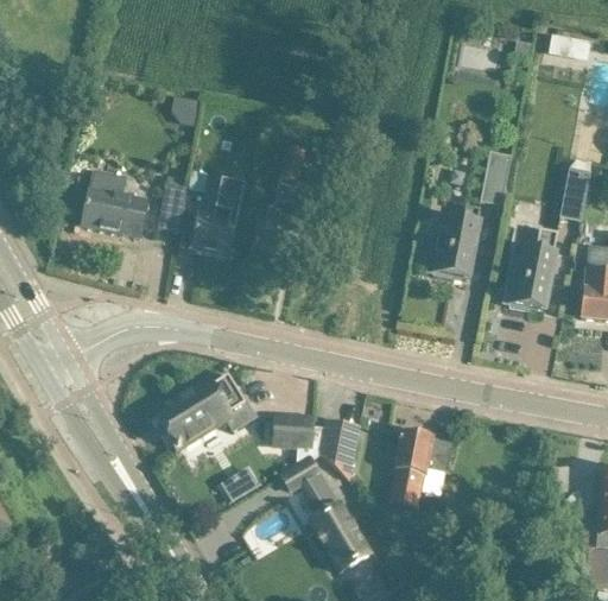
[(576,39),(572,57),(587,59),(590,42),(576,39)]
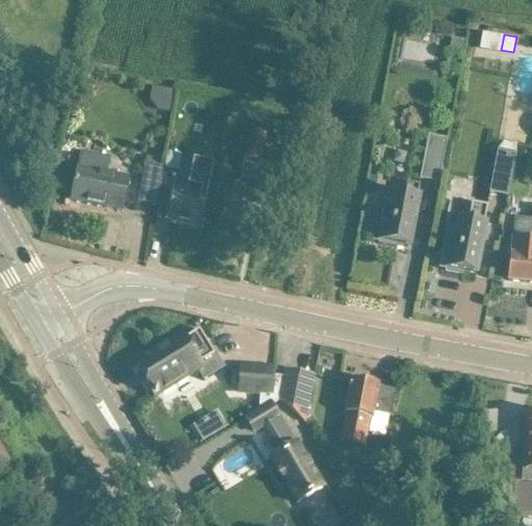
[(260,158),(265,131),(249,128),(244,155),(260,158)]
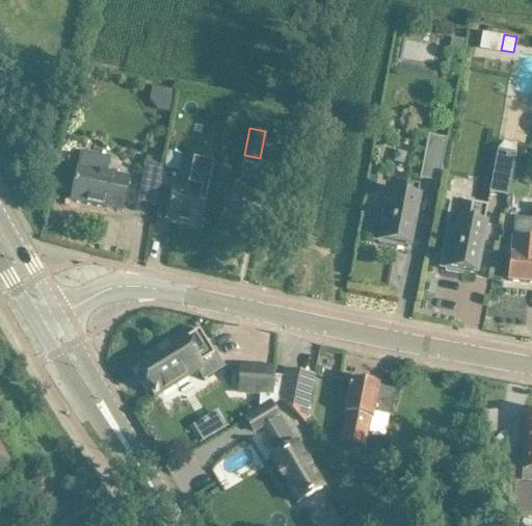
[(427,131),(419,176),(437,179),(447,135),(427,131)]
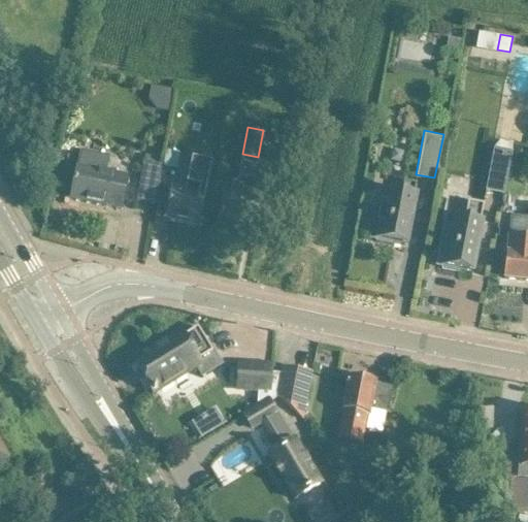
[(512,148),(493,144),(485,188),(503,191),(512,148)]
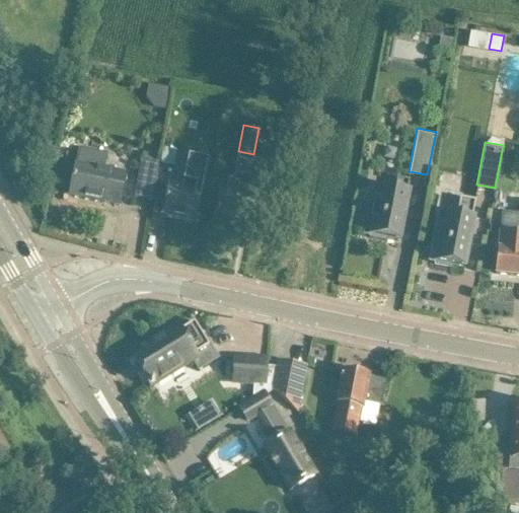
[(164,144),(161,159),(173,162),(176,146),(164,144)]
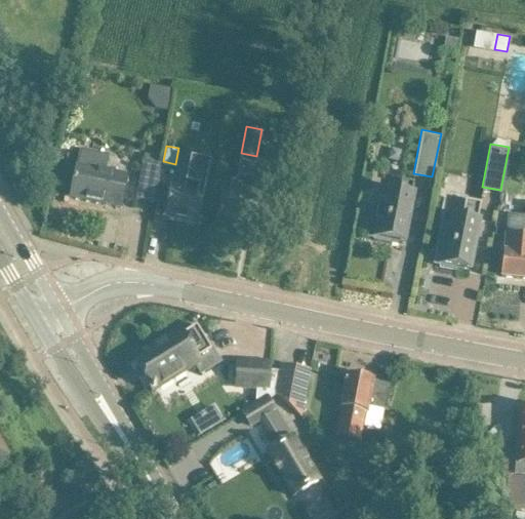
[(76,160),(70,194),(120,204),(127,170),(106,166),(108,152),(79,147),(76,160)]
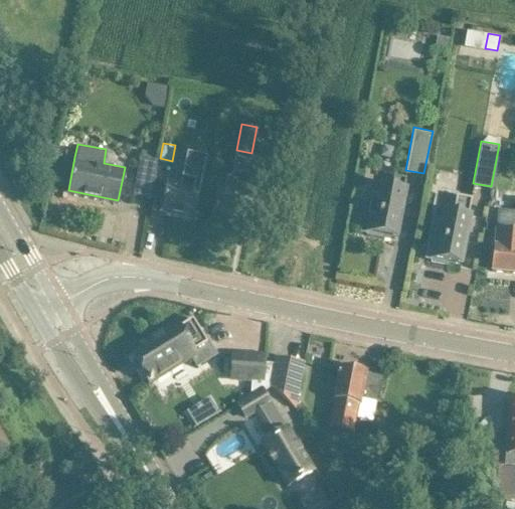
[(152,194),(159,155),(141,151),(133,191),(152,194)]
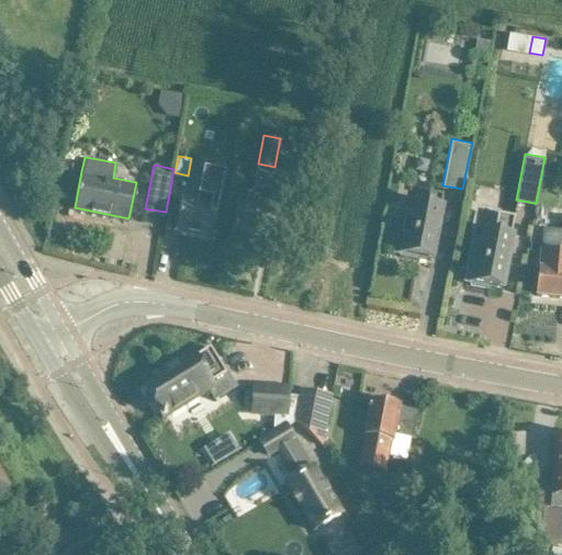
[(282,196),(287,173),(257,168),(254,182),(270,185),(269,194),(282,196)]
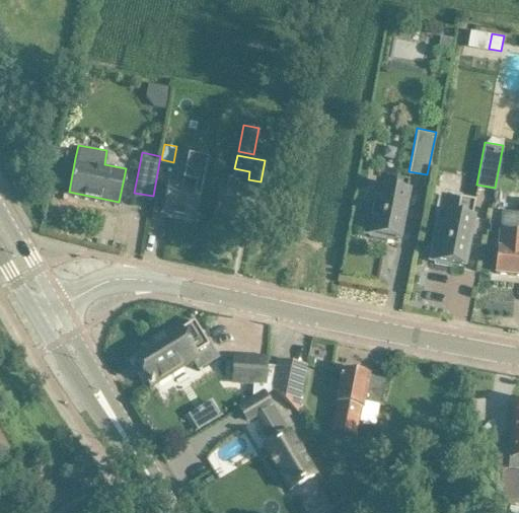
[(195,218),(205,162),(187,159),(182,182),(168,179),(162,211),(195,218)]
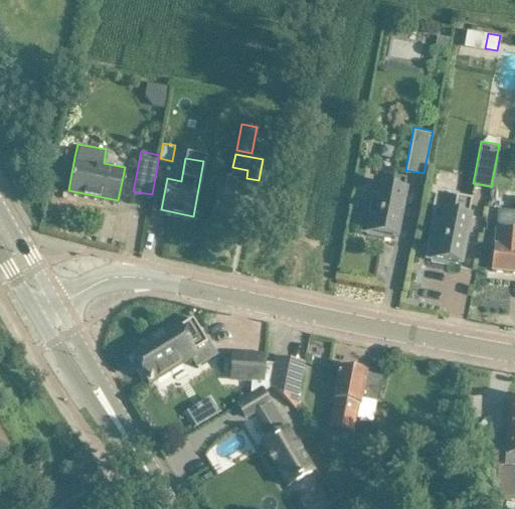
[(238,225),(244,199),(231,197),(235,175),(221,173),(211,220),(238,225)]
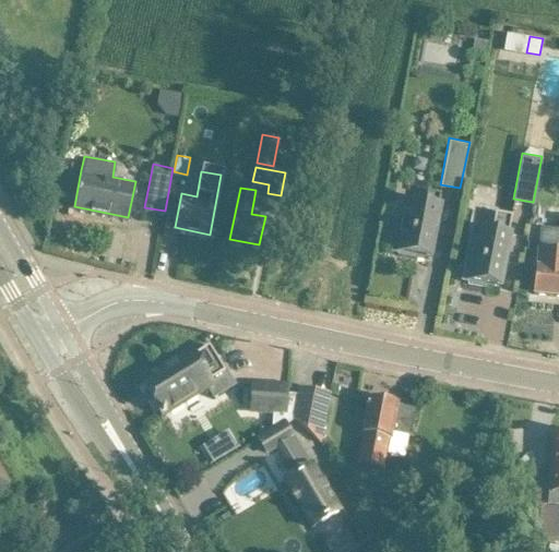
[(404,195),(394,248),(397,249),(396,251),(415,254),(415,252),(428,254),(440,190),(427,188),(425,200),(404,195)]
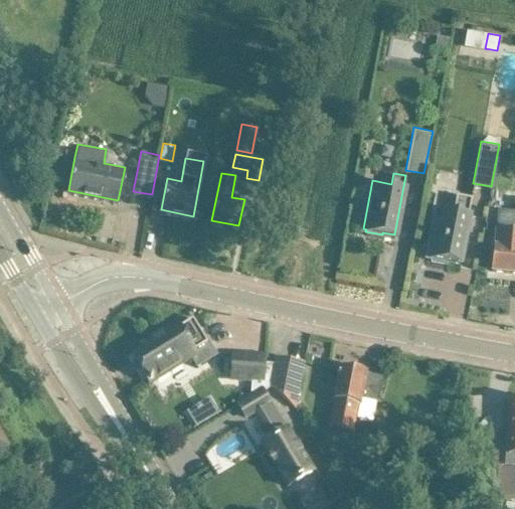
[(447,261),(448,259),(459,261),(472,195),(459,193),(457,203),(438,200),(427,255),(431,256),(430,258),(447,261)]
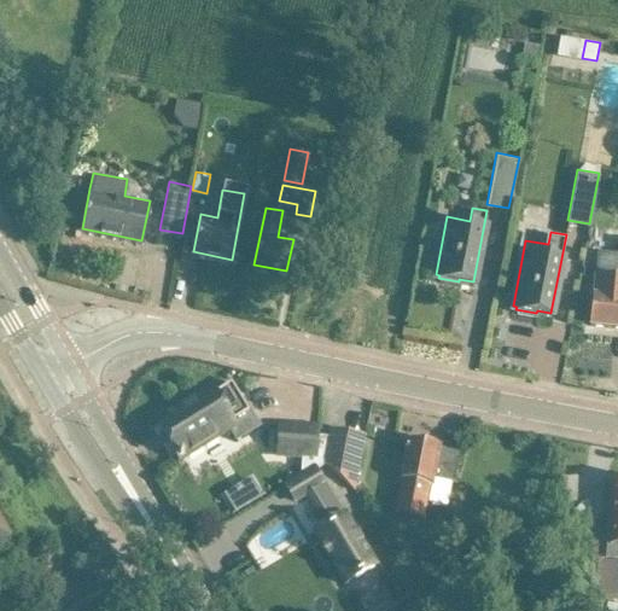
[(617,323),(617,274),(595,273),(590,321),(617,323)]
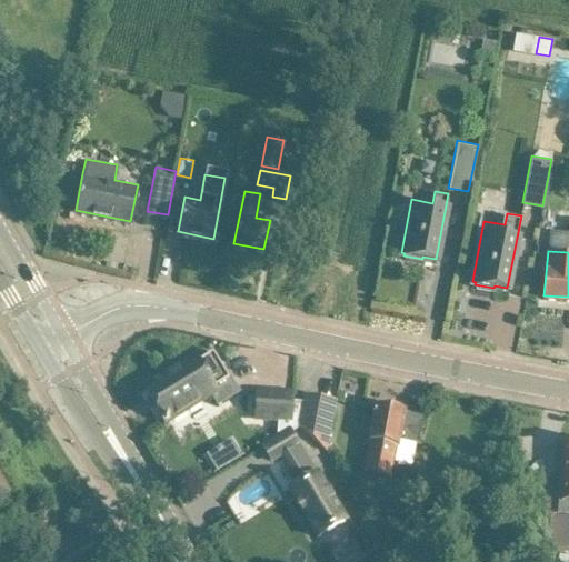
[(240,388),(223,360),(220,362),(212,348),(196,358),(193,354),(162,373),(166,380),(149,390),(166,418),(209,390),(217,402),(240,388)]
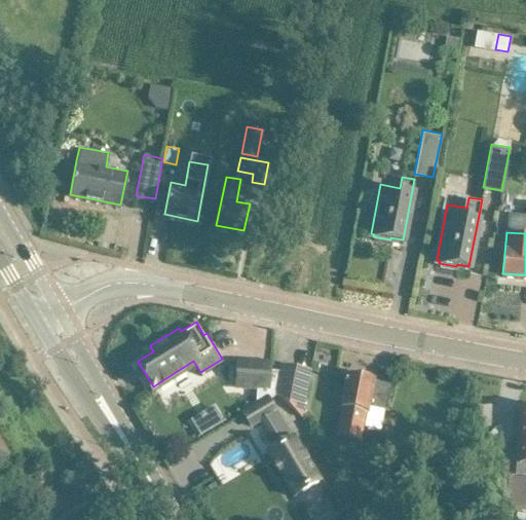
[(276,388),(280,368),(269,367),(270,360),(237,359),(236,383),(257,383),(257,401),(266,395),(277,388),(276,388)]
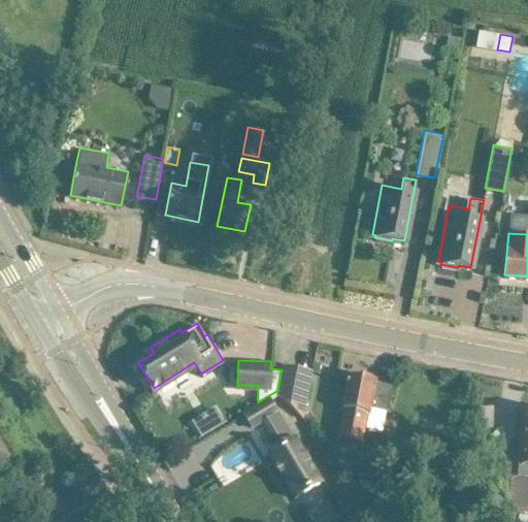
[(302,414),(310,368),(283,363),(282,369),(277,390),(278,390),(302,414)]
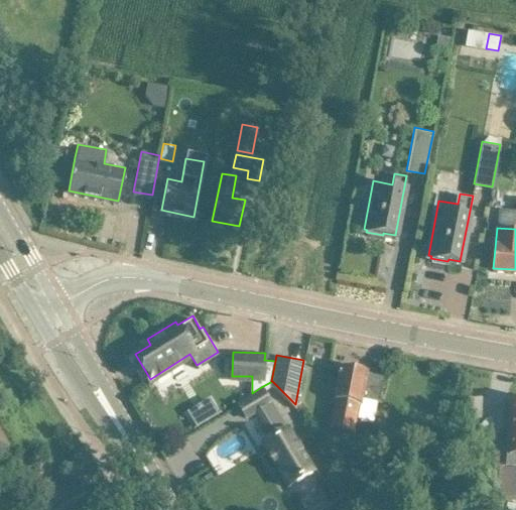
[(379,398),(384,374),(366,371),(366,369),(341,364),(330,424),(355,429),(358,415),(374,418),(377,398),(379,398)]
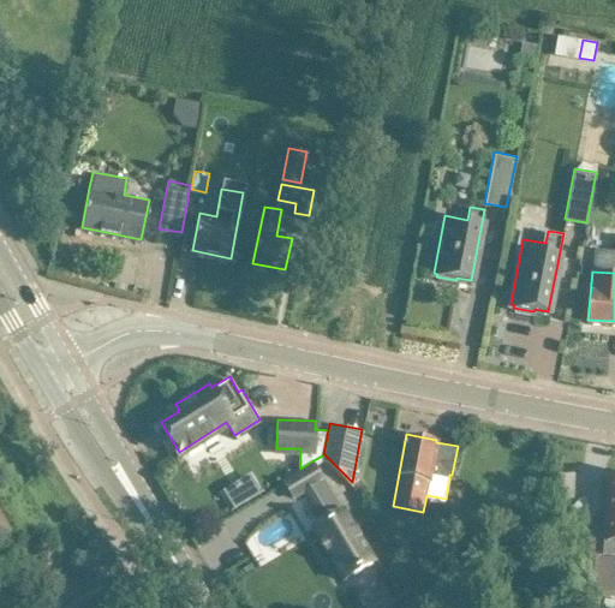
[(335,500),(311,462),(300,469),(284,480),(292,494),(309,484),(329,518),(312,528),(342,577),(374,558),(338,499),(335,500)]
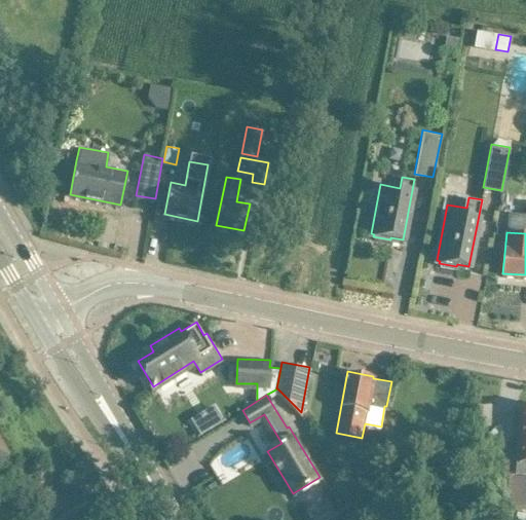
[(218,399),(196,409),(204,428),(226,417),(218,399)]
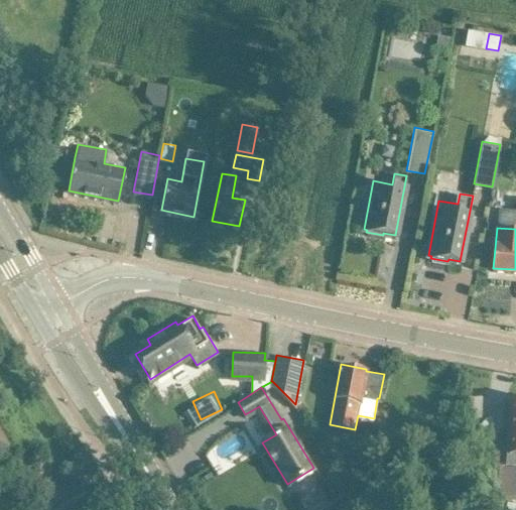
[(515,496),(515,463),(497,464),(498,497),(515,496)]
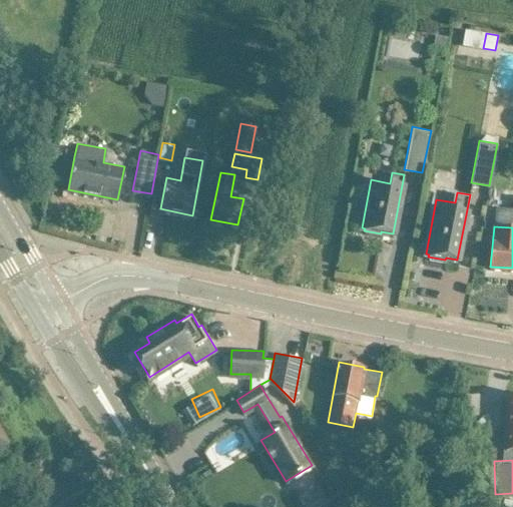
[(344,494),(333,501),(336,506),(352,506),(353,506),(344,494)]
